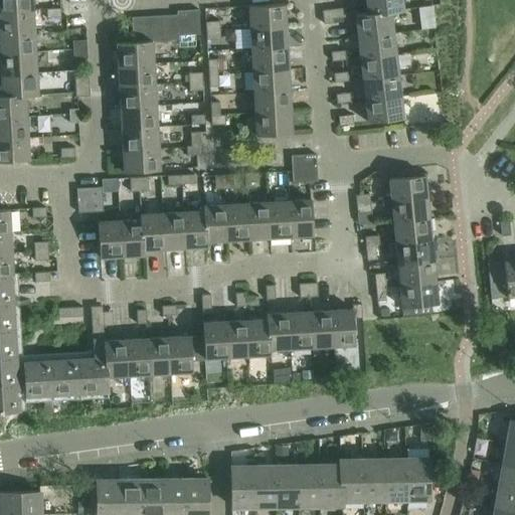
[(0,0),(0,11),(33,10),(31,0),(0,0)]
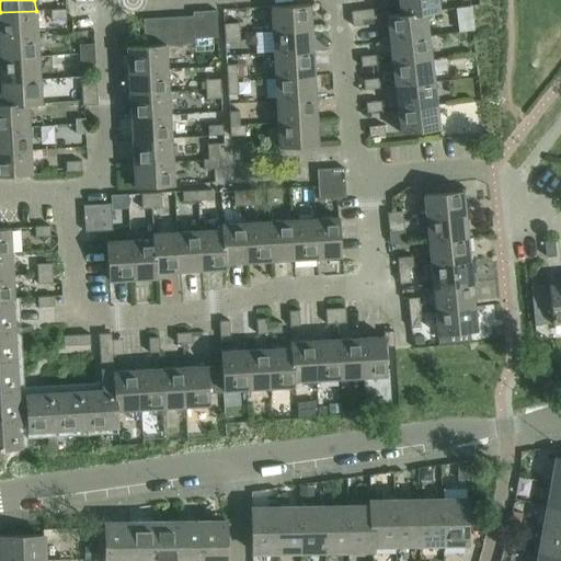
[(386,16),(387,18),(439,11),(437,0),(398,0),(400,14),(386,16)]
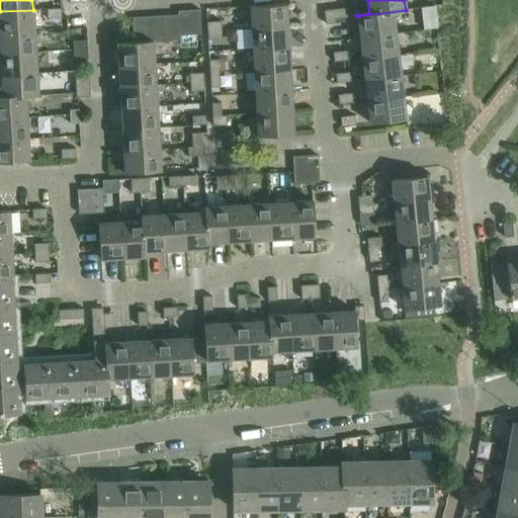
[(250,6),(251,28),(287,26),(285,4),(250,6)]
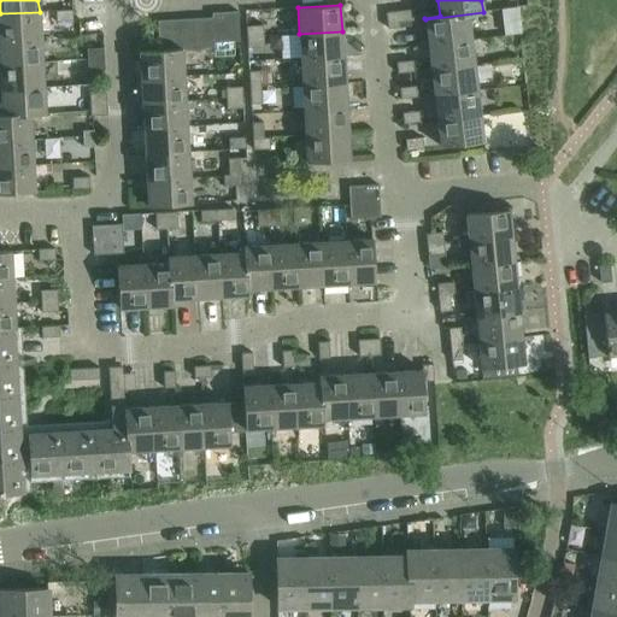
[(72,10),(56,11),(56,22),(72,21),(72,10)]
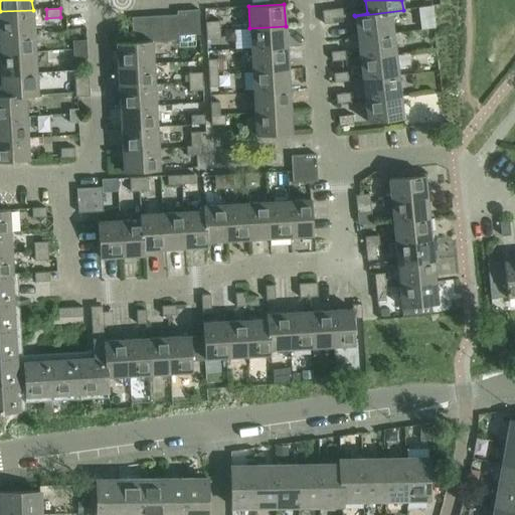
[(344,8),(331,9),(332,18),(345,17),(344,8)]
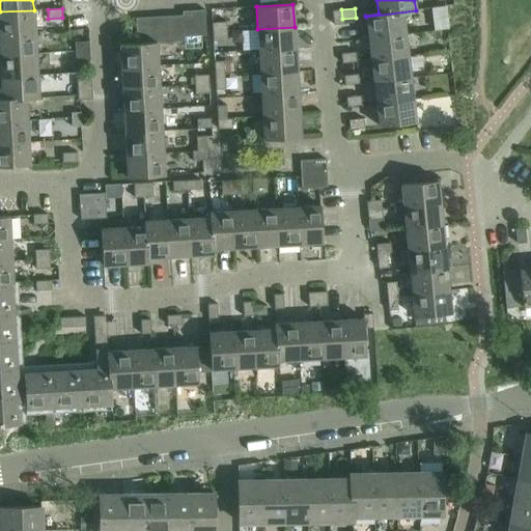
[(342,19),(341,9),(332,10),(333,25),(343,24),(342,19)]
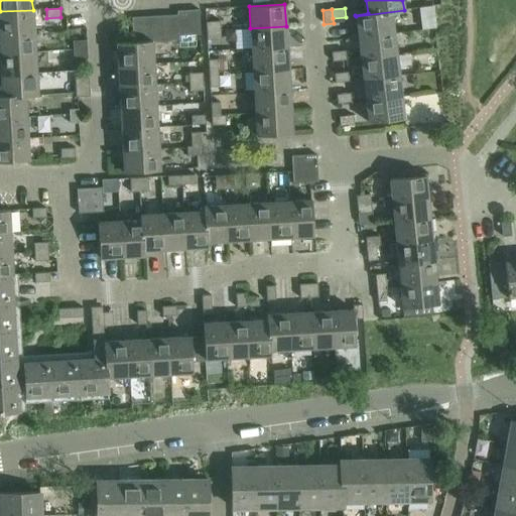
[(33,10),(0,11),(0,32),(34,31),(33,10)]
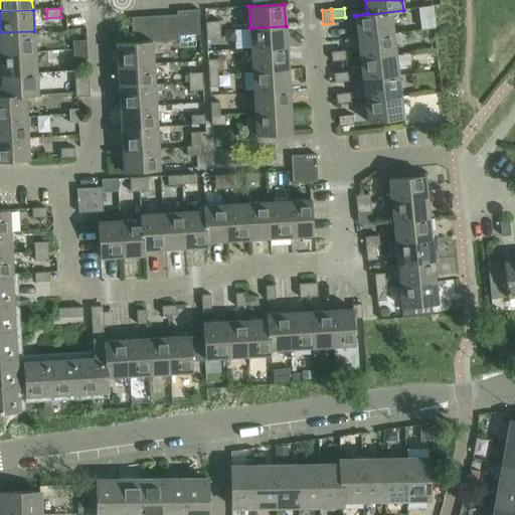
[(187,10),(177,11),(178,40),(178,36),(189,35),(187,10)]
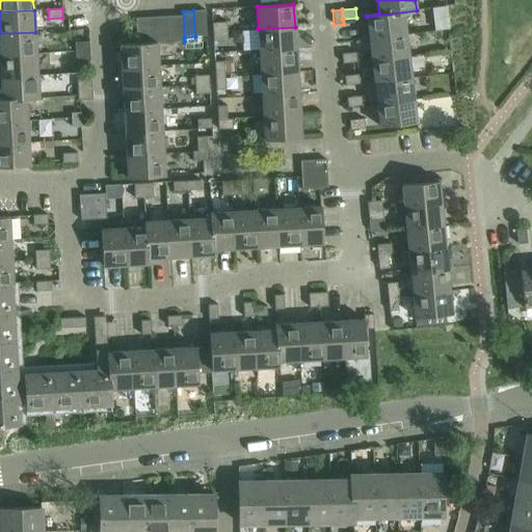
[(205,10),(193,10),(195,36),(207,35),(205,10)]
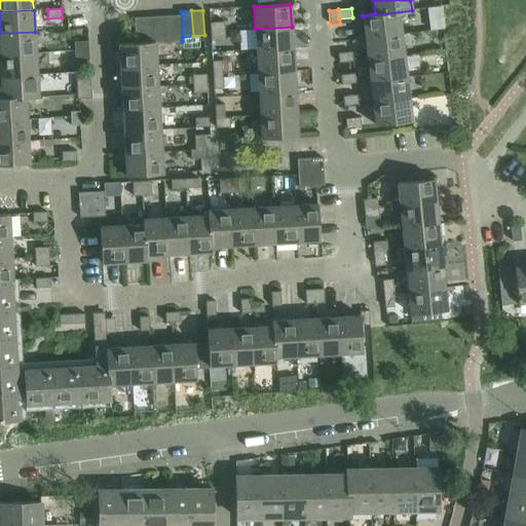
[(412,10),(363,16),(365,38),(402,34),(400,13),(412,11),(412,10)]
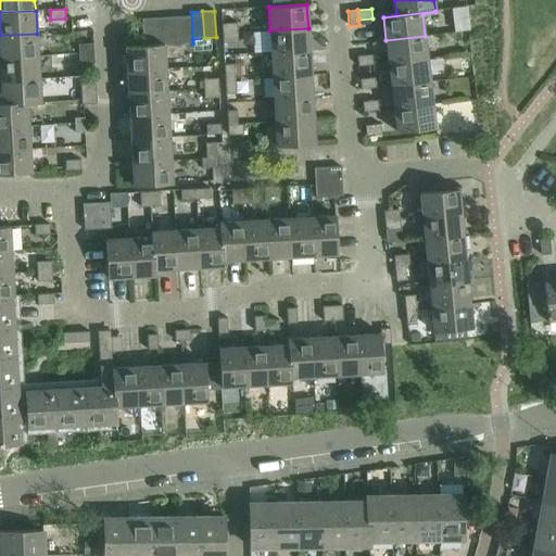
[(191,16),(177,17),(178,43),(192,43),(191,12),(190,12),(191,16)]
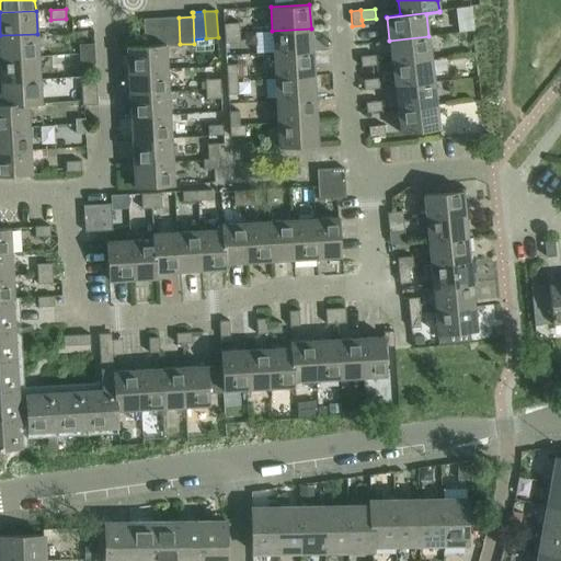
[(167,18),(155,19),(157,45),(165,45),(168,45),(167,18)]
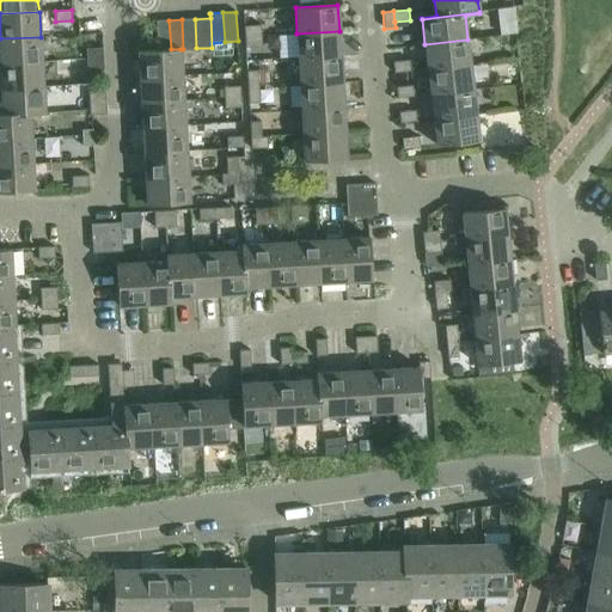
[(195,19),(182,19),(183,49),(196,48),(195,19)]
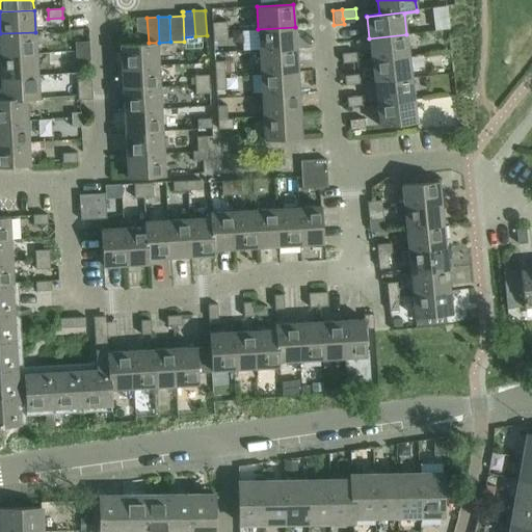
[(135,19),(137,44),(149,43),(147,18),(135,19)]
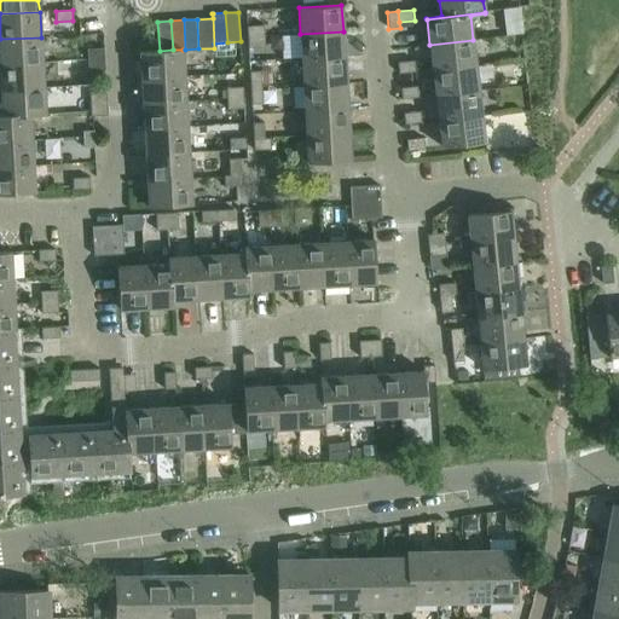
[(247,27),(248,38),(264,36),(264,25),(247,27)]
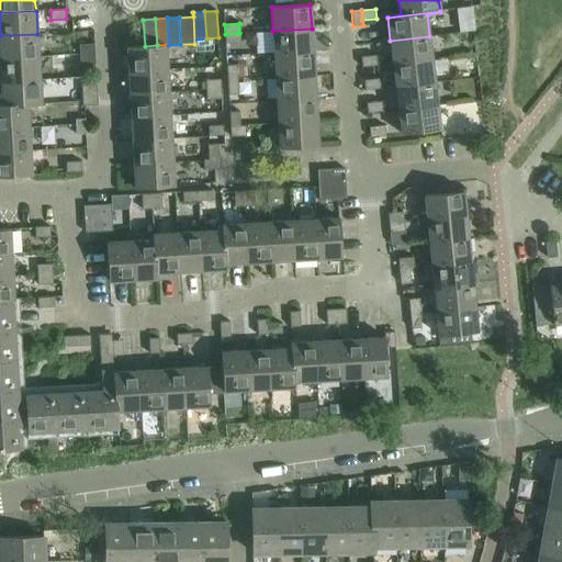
[(312,29),(272,31),(273,55),(313,53),(312,29)]
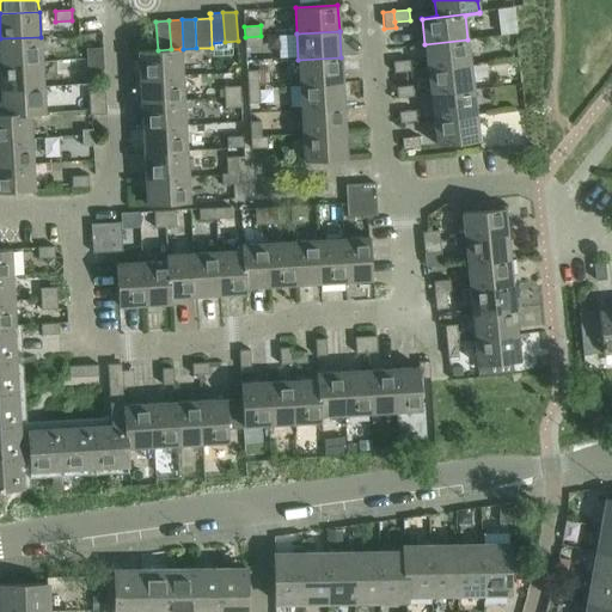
[(261,36),(245,37),(245,48),(262,47),(261,36)]
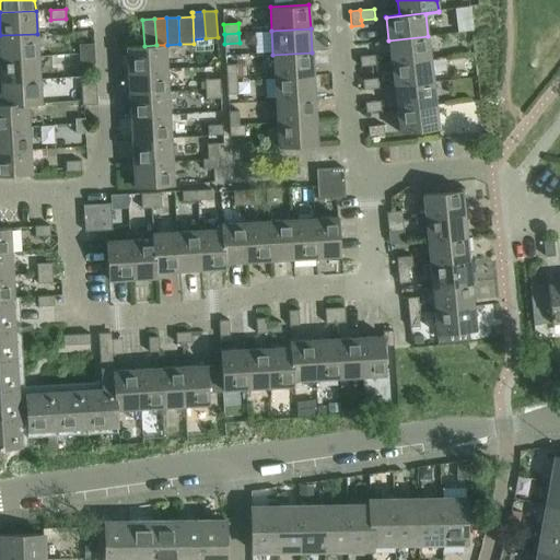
[(37,34),(0,35),(0,59),(38,57),(37,34)]
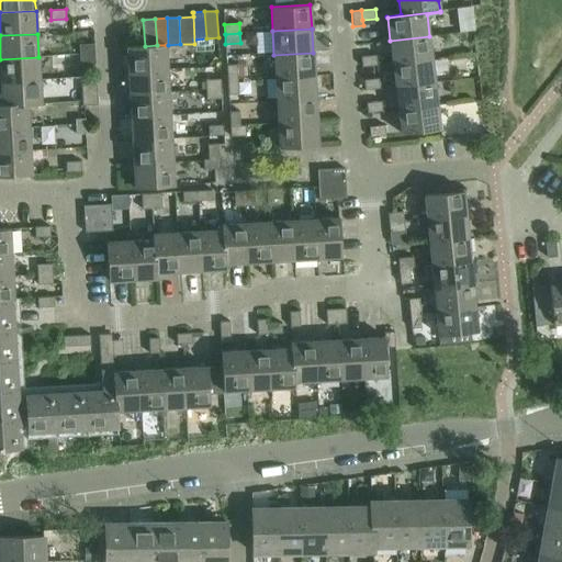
[(429,36),(390,41),(392,64),(431,59),(429,36)]
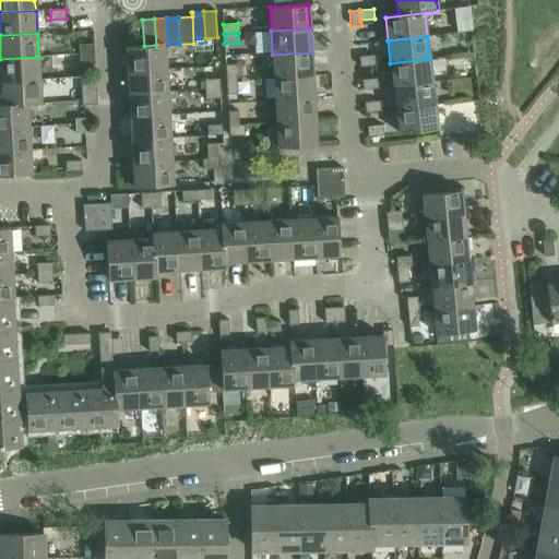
[(79,45),(80,55),(94,54),(94,44),(79,45)]
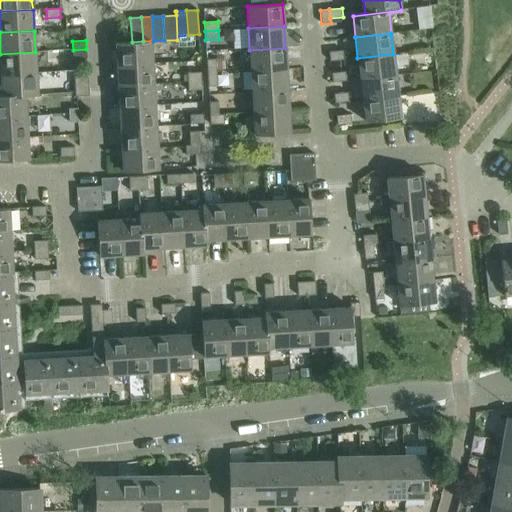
[(115,43),(117,65),(152,63),(151,41),(143,41),(132,42),(115,43)]
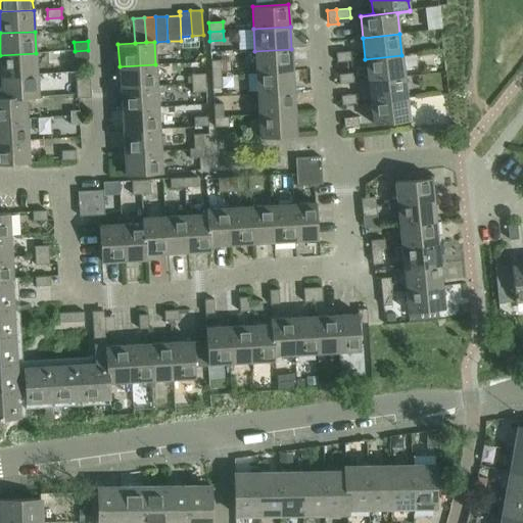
[(291,49),(254,51),(256,73),(292,70),(291,49)]
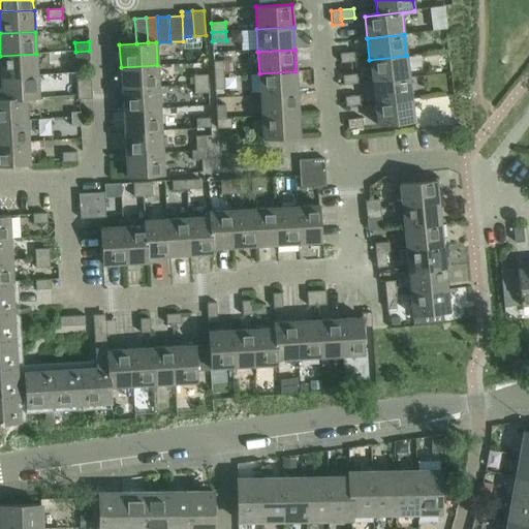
[(89,51),(75,52),(75,61),(90,60),(89,51)]
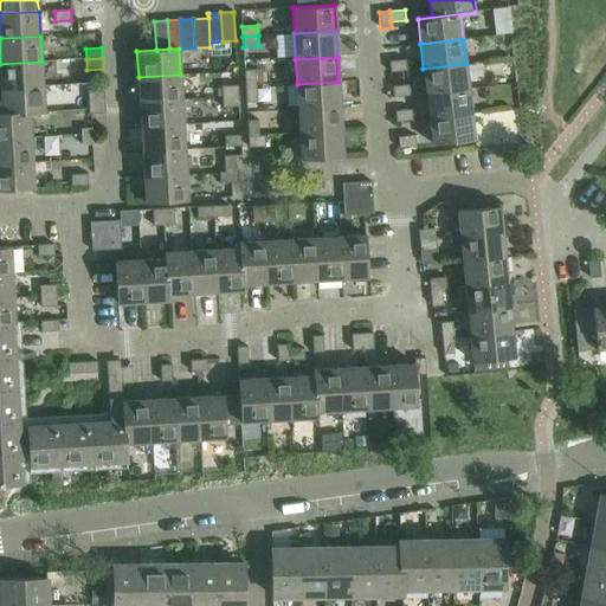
[(389,62),(391,72),(407,70),(406,59),(389,62)]
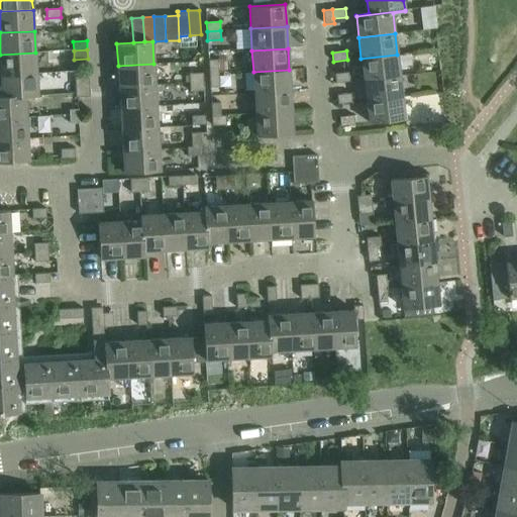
[(35,53),(0,55),(0,63),(1,76),(36,74),(35,53)]
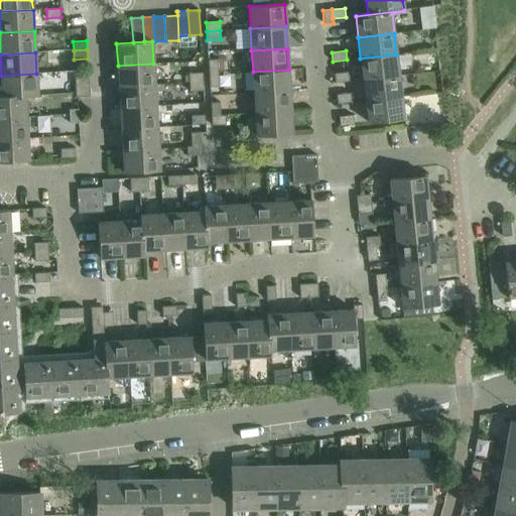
[(396,54),(360,58),(363,80),(399,76),(396,54)]
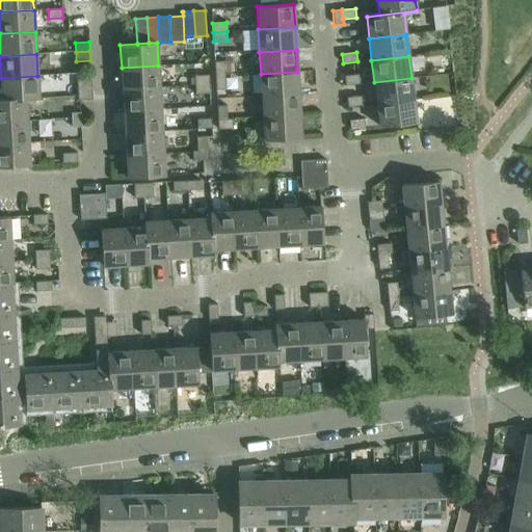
[(214,62),(215,76),(224,76),(223,61),(214,62)]
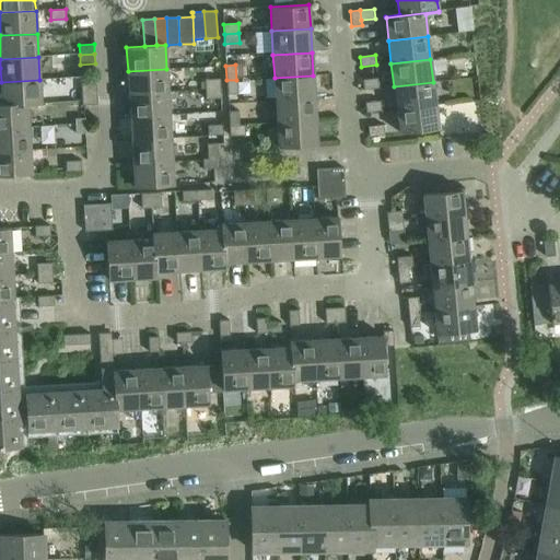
[(166,69),(128,71),(129,94),(167,92),(166,69)]
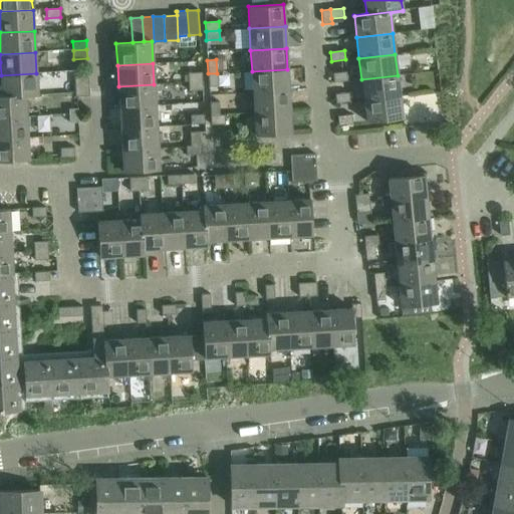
[(287,69),(252,71),(253,92),(288,90),(287,69)]
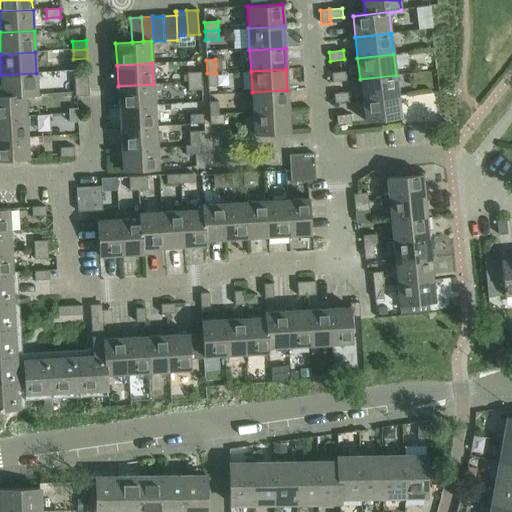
[(331,73),(332,82),(346,80),(345,71),(331,73)]
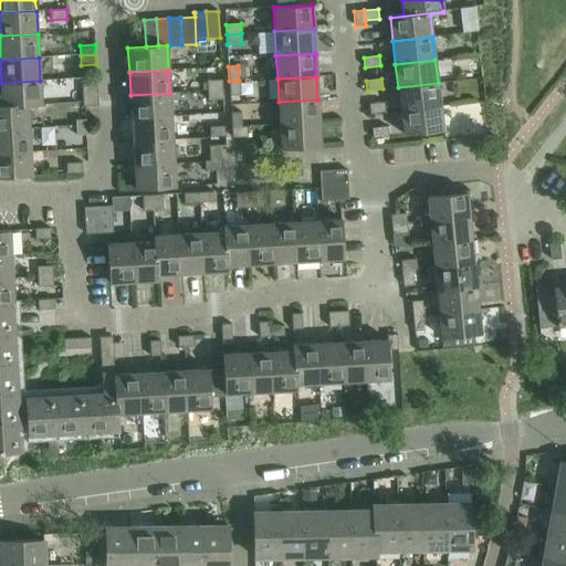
[(207,81),(207,91),(222,90),(222,80),(207,81)]
